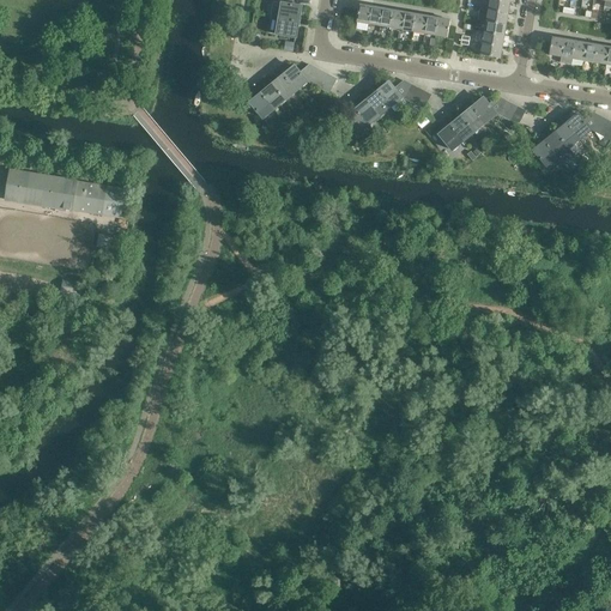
[(506,11),(508,0),(488,0),(487,7),(506,11)]
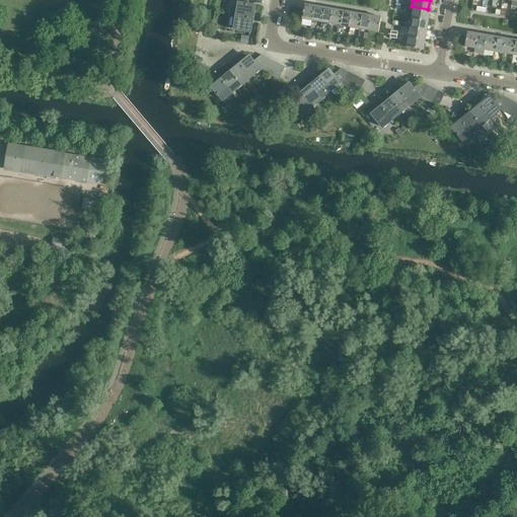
[(250,16),(252,3),(244,2),(237,1),(235,14),(250,16)]
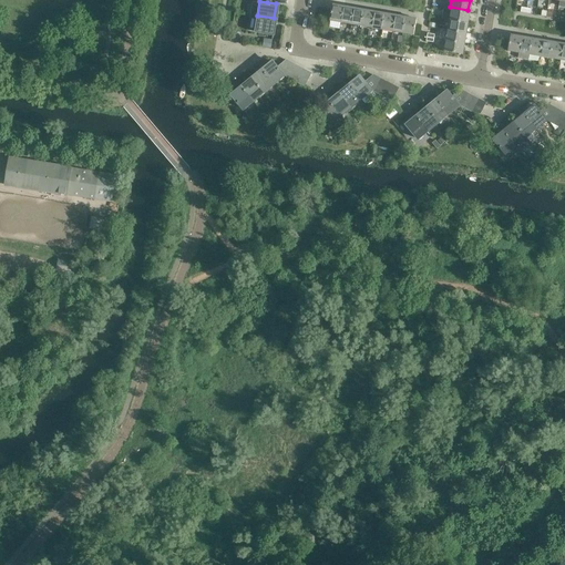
[(339,20),(341,4),(331,2),(328,19),(339,20)]
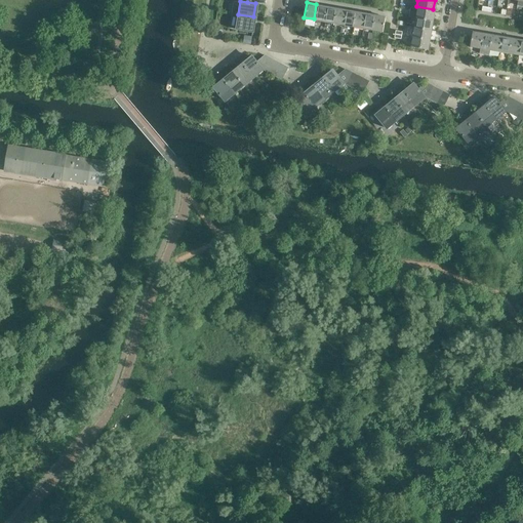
[(323,21),(326,5),(316,4),(314,18),(323,21)]
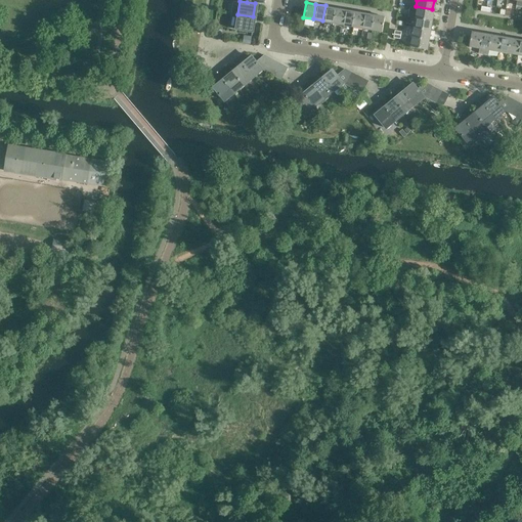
[(332,22),(335,7),(325,5),(322,20),(332,22)]
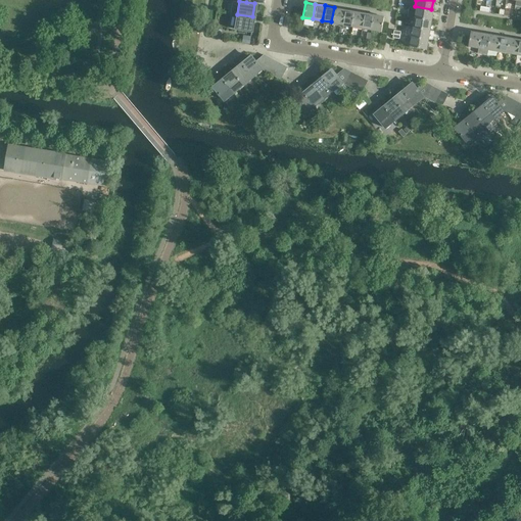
[(430,19),(431,9),(415,6),(413,16),(430,19)]
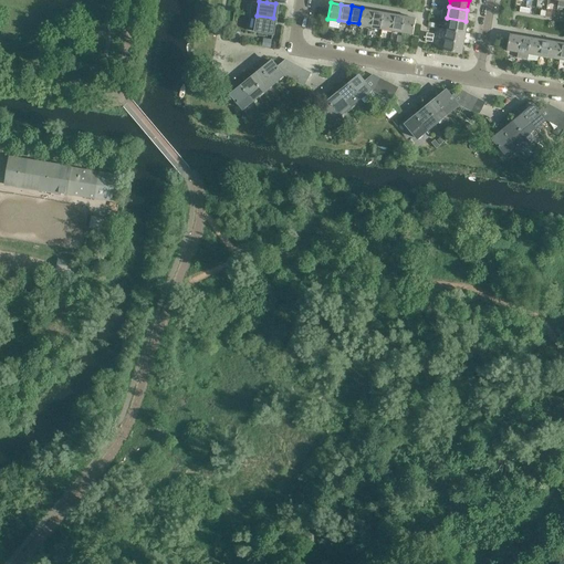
[(369,25),(372,9),(362,8),(358,23),(369,25)]
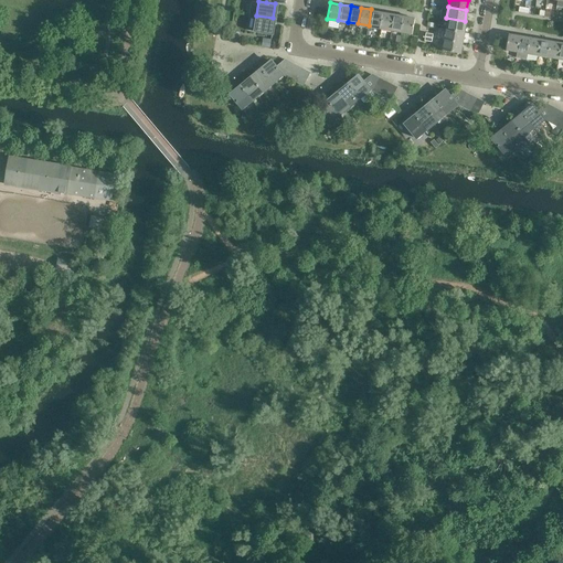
[(379,28),(382,11),(371,9),(369,25),(379,28)]
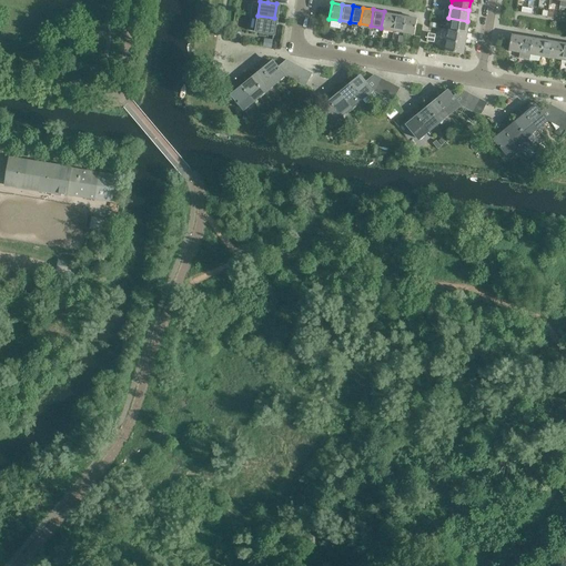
[(392,29),(394,13),(384,11),(381,28),(392,29)]
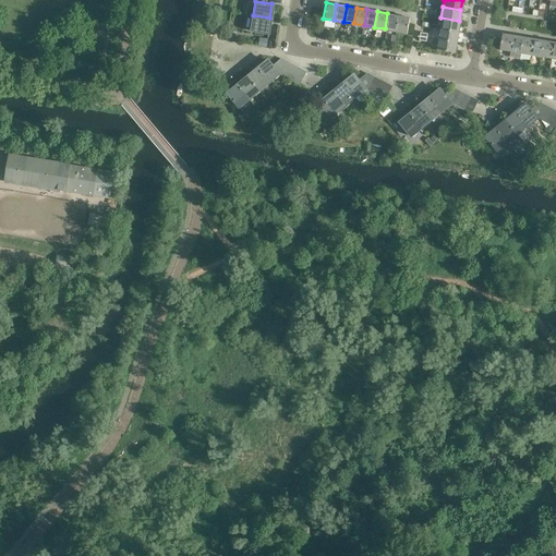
[(395,31),(397,14),(387,13),(385,28),(395,31)]
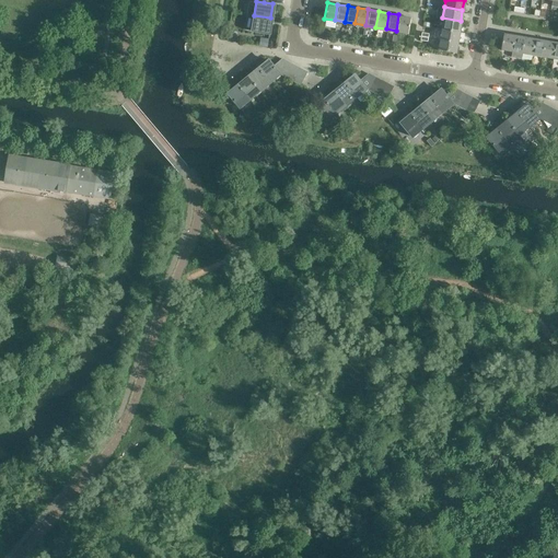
[(407,33),(408,22),(409,16),(398,14),(396,31),(407,33)]
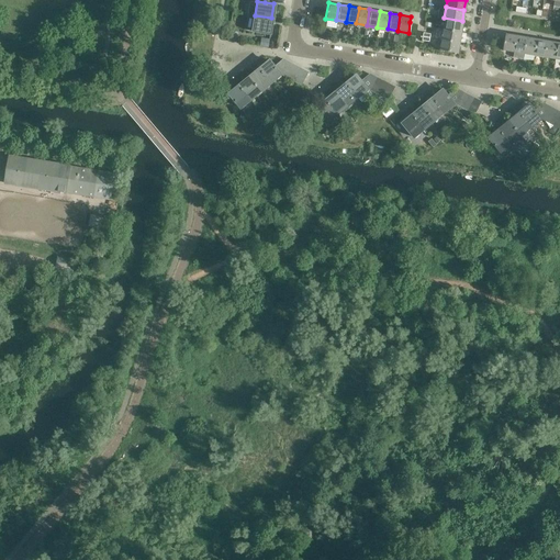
[(269,32),(271,18),(255,15),(253,29),(269,32)]
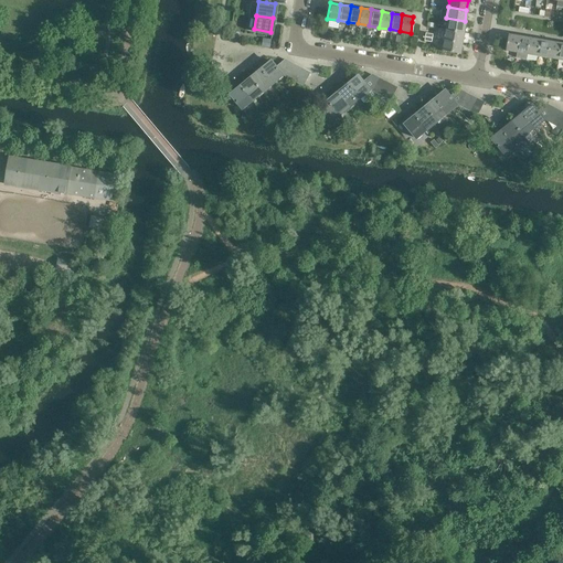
[(463,31),(465,21),(446,18),(445,28),(463,31)]
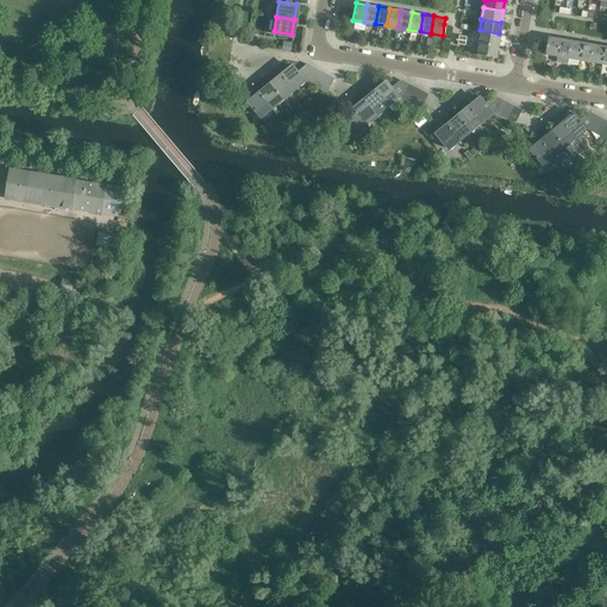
[(256,31),(248,30),(248,29),(245,42),(255,44),(256,31)]
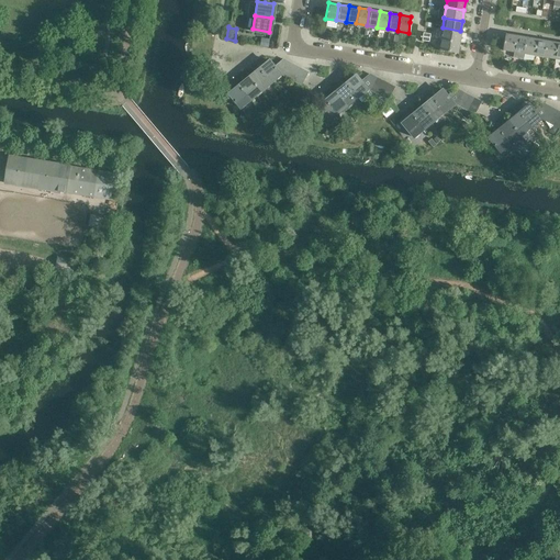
[(458,41),(460,31),(443,28),(440,37),(458,41)]
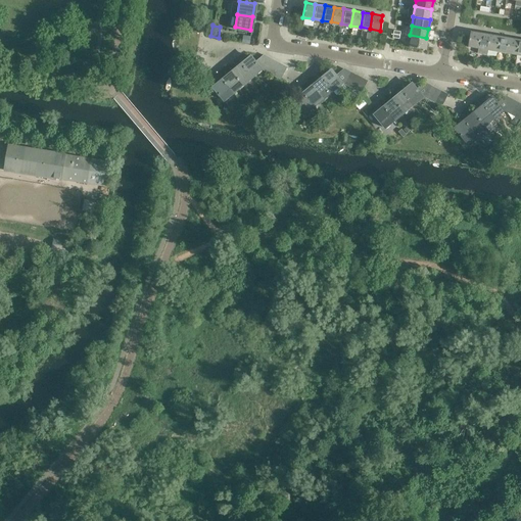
[(476,47),(479,32),(469,30),(467,45),(476,47)]
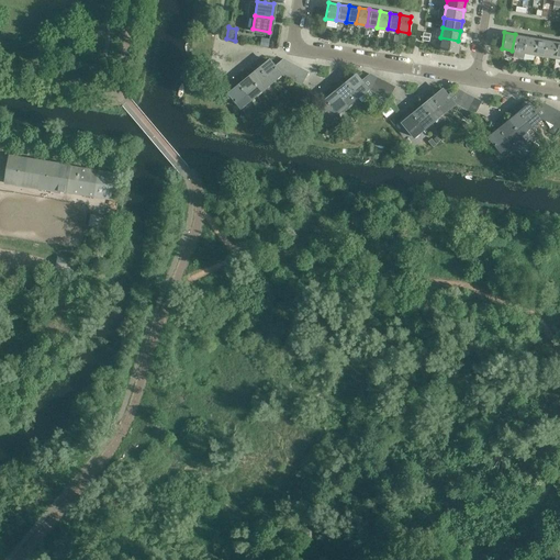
[(523,52),(525,36),(515,34),(512,51),(523,52)]
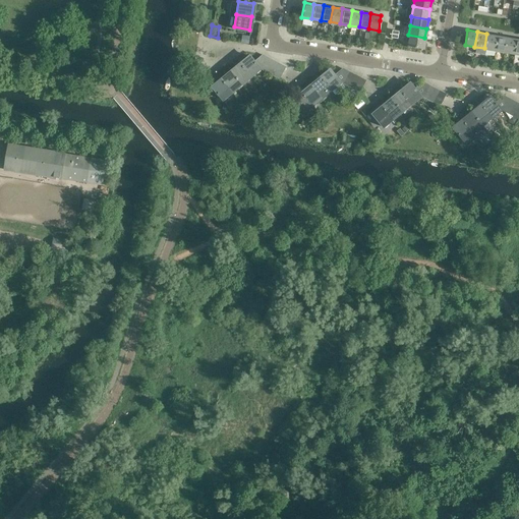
[(494,50),(497,35),(486,34),(484,48),(494,50)]
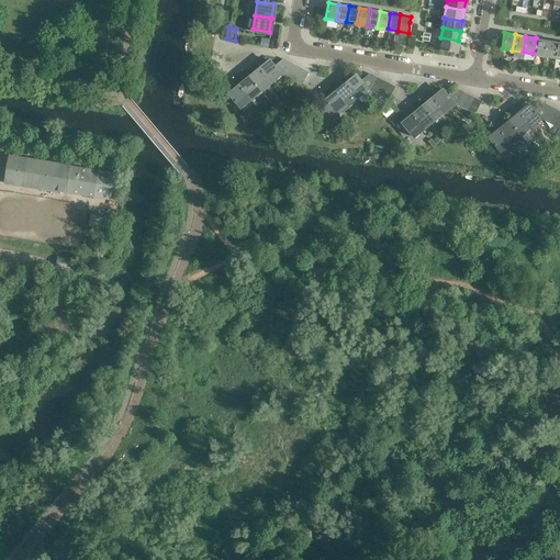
[(457,52),(458,41),(440,37),(438,48),(457,52)]
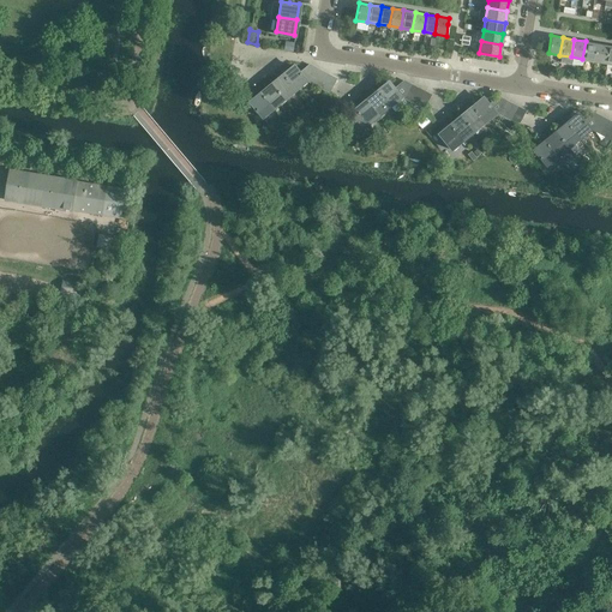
[(593,60),(597,43),(586,41),(582,59),(593,60)]
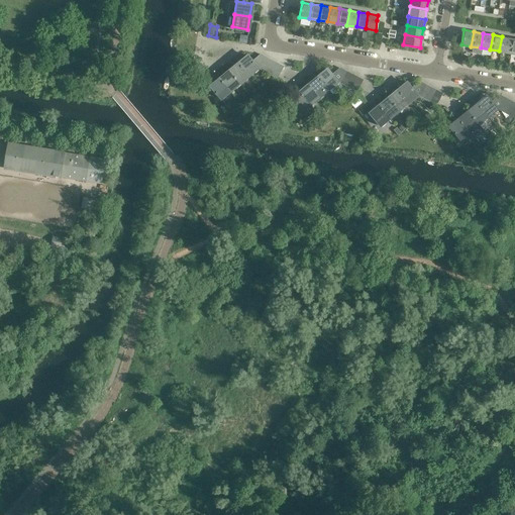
[(509,53),(511,37),(502,36),(499,50),(509,53)]
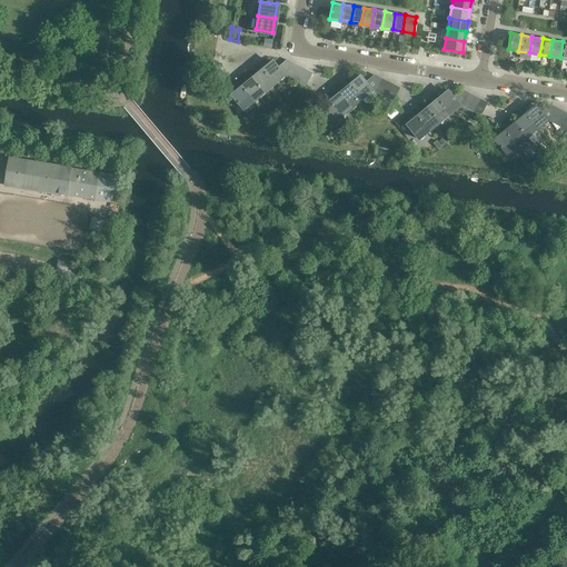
[(286,73),(291,62),(286,59),(277,66),(282,73),(284,72),(286,73)]
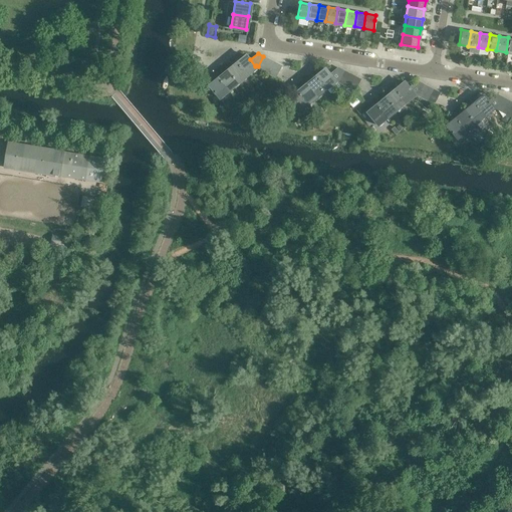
[(255,66),(250,59),(245,54),(236,61),(246,73),(255,66)]
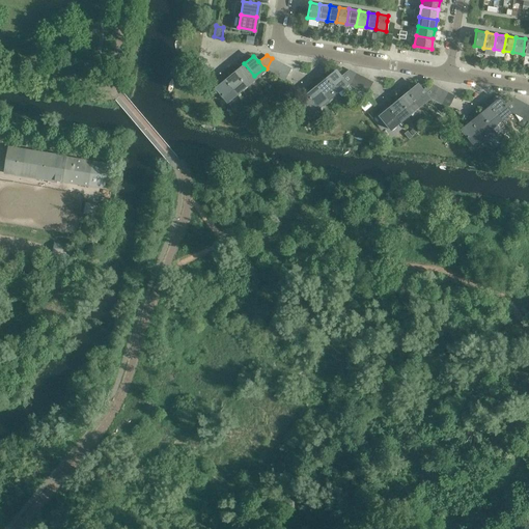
[(272,72),(278,61),(272,58),(267,68),(272,72)]
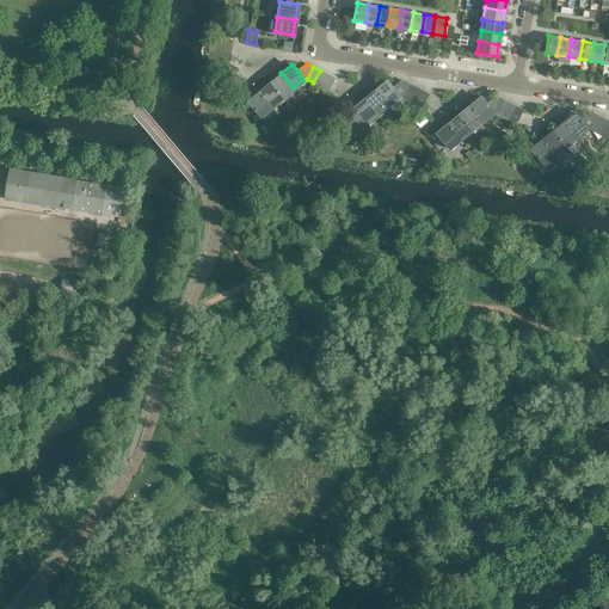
[(319,86),(326,73),(320,71),(313,82),(319,86)]
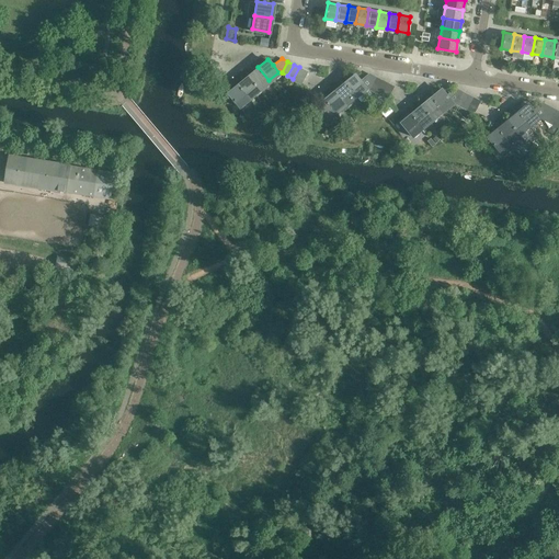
[(269,80),(258,67),(248,76),(259,89),(269,80)]
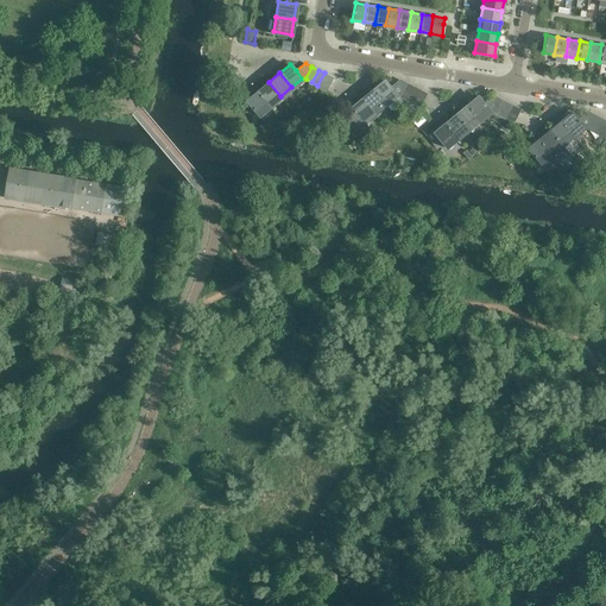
[(324,89),(330,76),(324,73),(317,86),(324,89)]
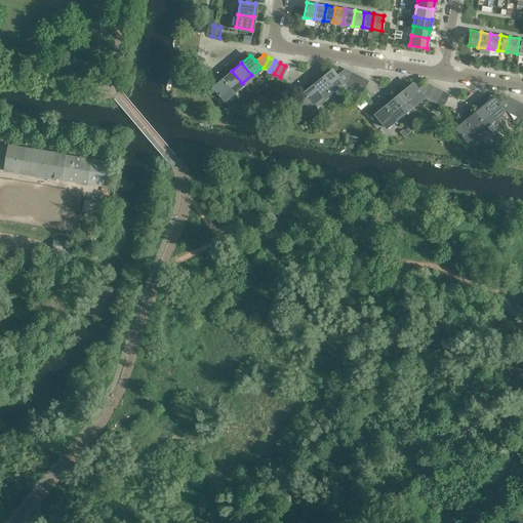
[(344,82),(350,71),(344,68),(336,74),(342,81),(343,81),(344,82)]
